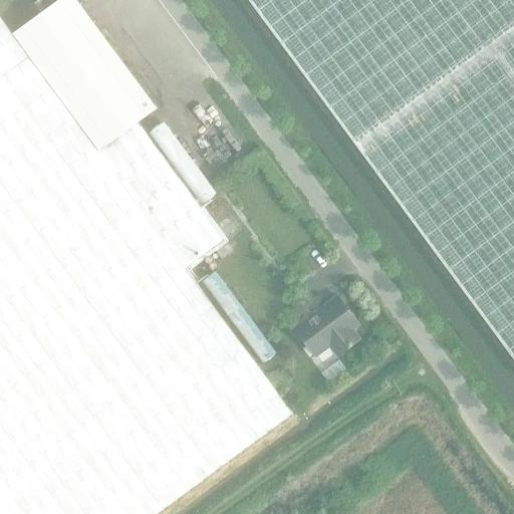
[(215,227),(202,209),(139,123),(158,108),(76,0),(61,0),(14,36),(187,269),(225,241),(215,227)]
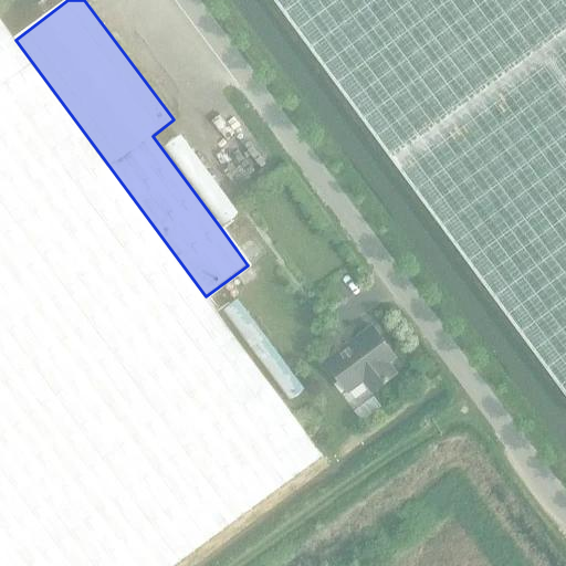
[(565,0),(274,0),(565,391),(565,0)]
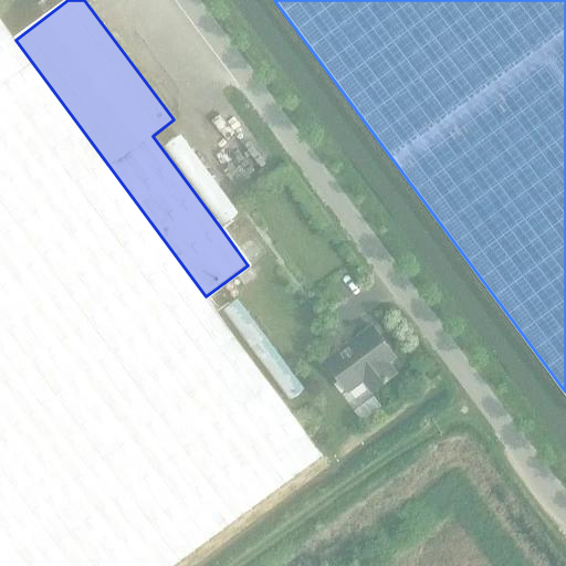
[(0,565),(175,565),(324,457),(206,296),(16,40),(0,19),(0,565)]
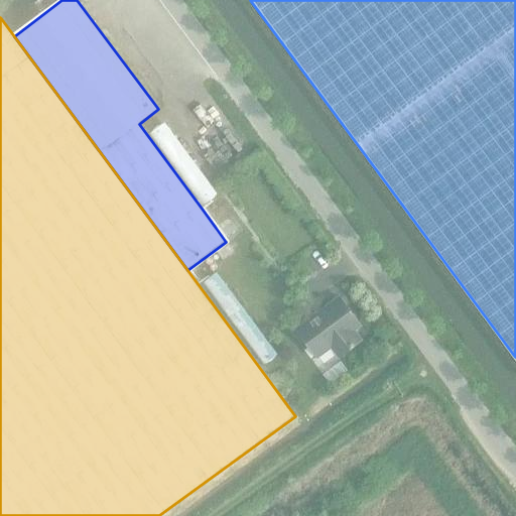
[(214,202),(203,210),(216,228),(227,220),(214,202)]
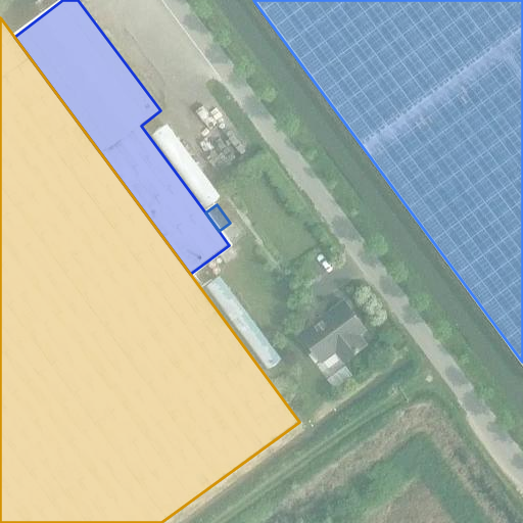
[(237,256),(231,248),(220,256),(226,265),(237,256)]
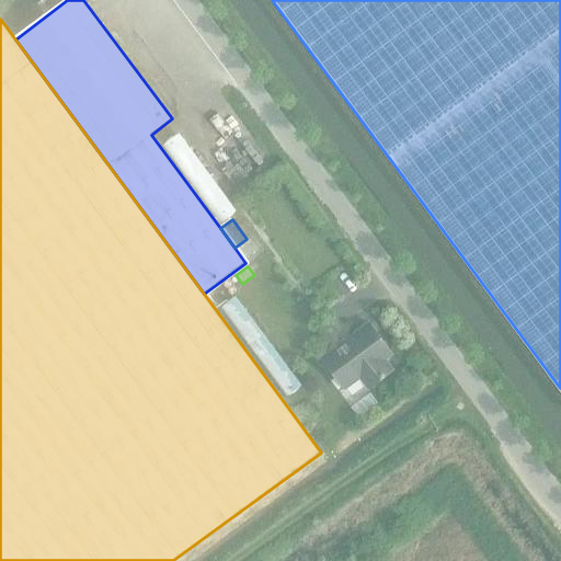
[(324,359),(346,389),(362,378),(370,389),(393,371),(385,361),(392,354),(371,325),(324,359)]
